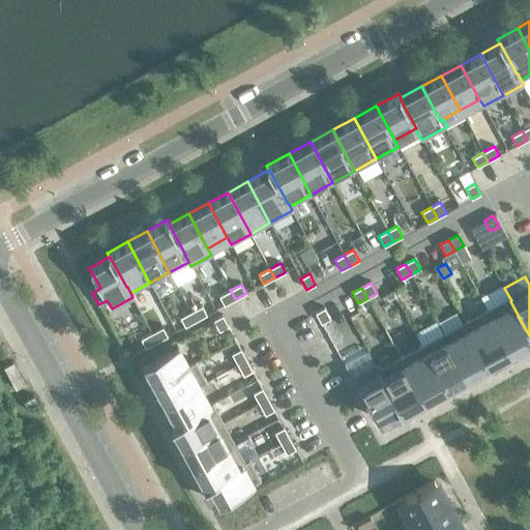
[(235,299),(230,290),(219,296),(224,305),(235,299)]
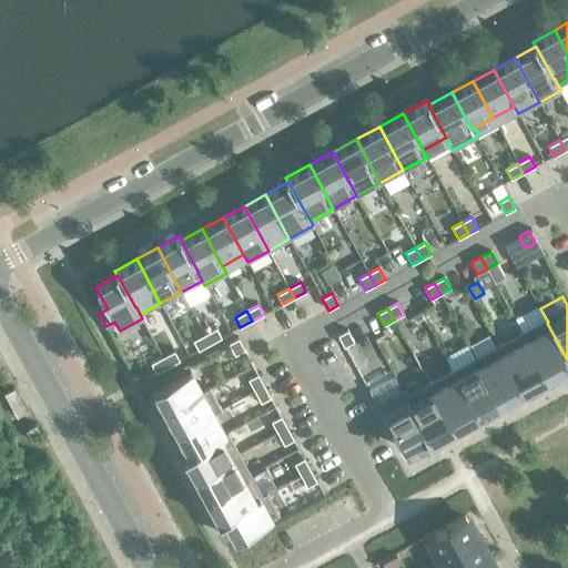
[(546,318),(523,332),(527,341),(547,377),(567,365),(567,358),(567,359),(547,323),(548,322),(546,318)]
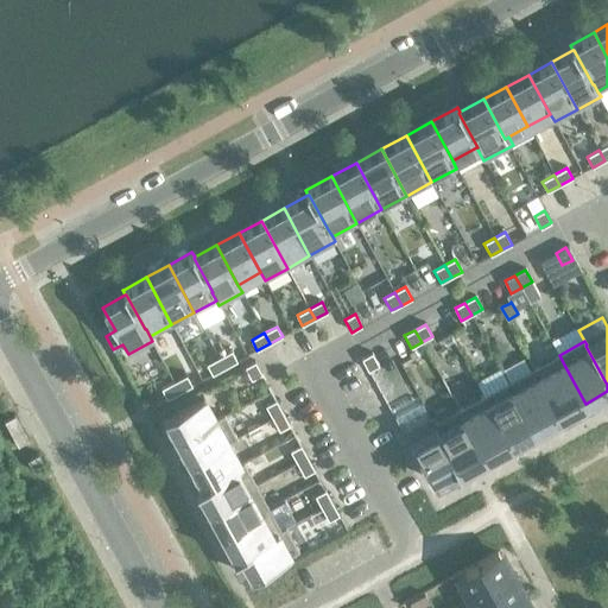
[(238,361),(232,350),(219,358),(225,368),(238,361)]
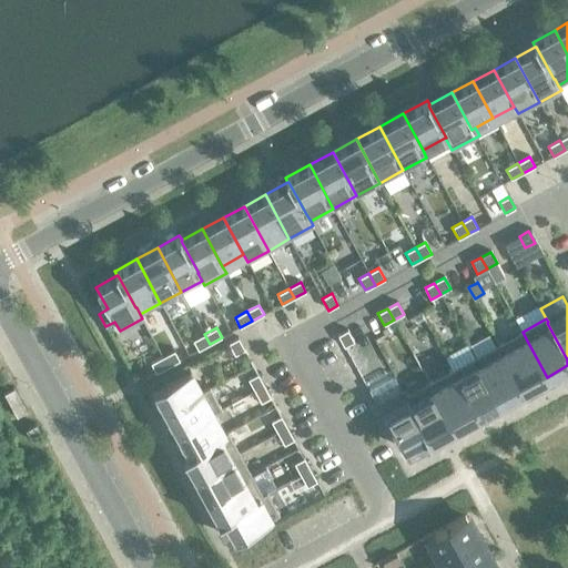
[(356,341),(350,328),(340,334),(346,346),(356,341)]
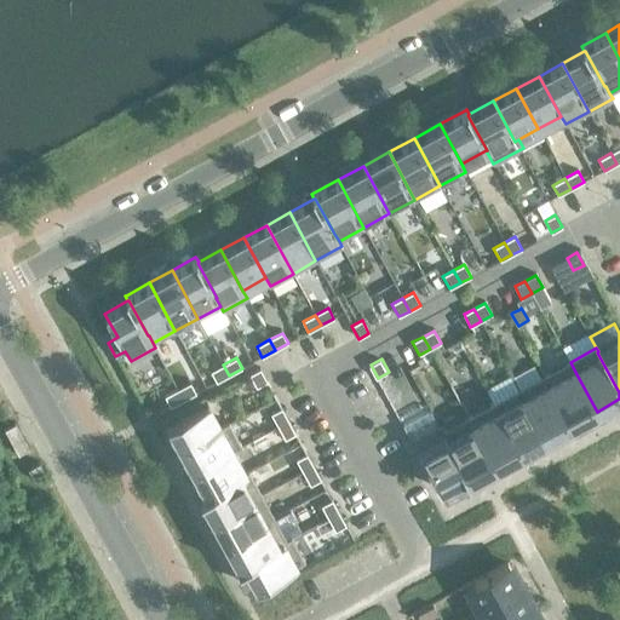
[(570,362),(544,377),(549,385),(572,425),(597,412),(575,372),(570,362)]
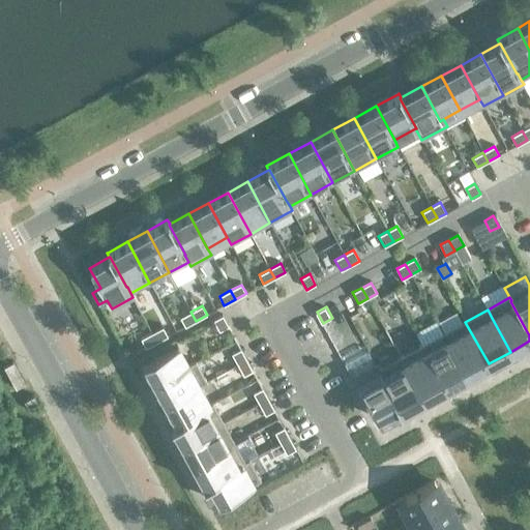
[(196,321),(190,312),(180,318),(185,327),(196,321)]
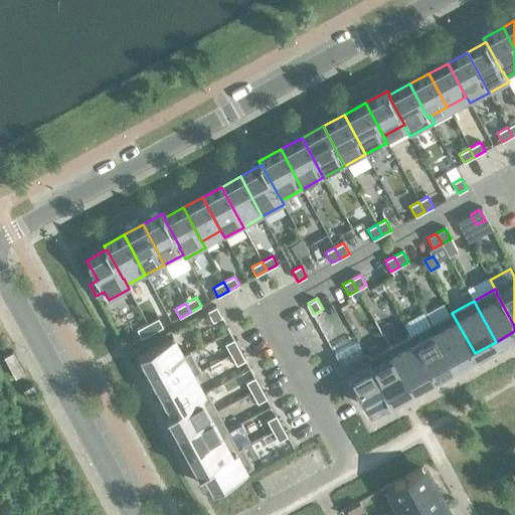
[(222,317),(216,307),(207,312),(213,322),(222,317)]
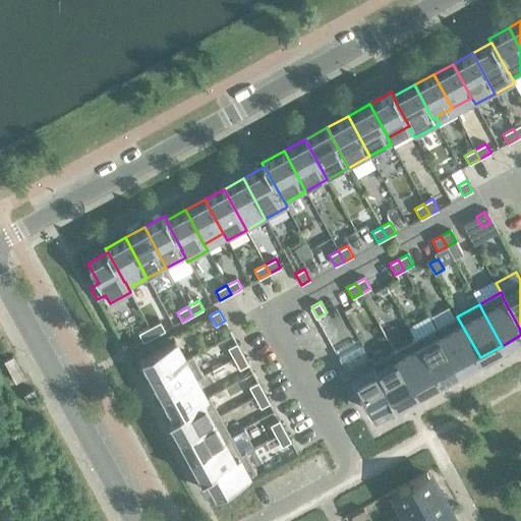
[(429,315),(408,327),(415,340),(414,340),(418,347),(438,381),(459,369),(440,336),(436,328),(429,315)]
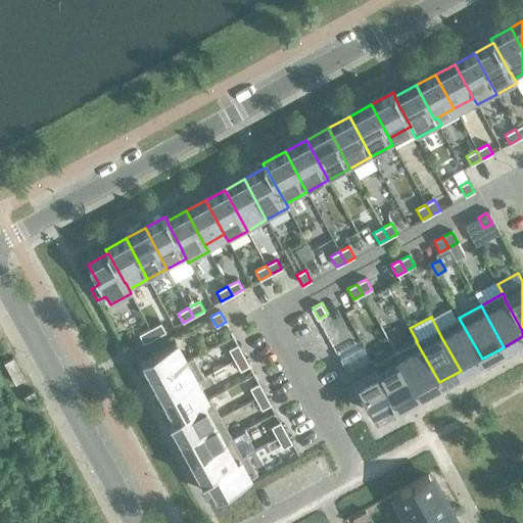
[(459,318),(437,329),(441,337),(461,371),(482,359),(463,325),(459,318)]
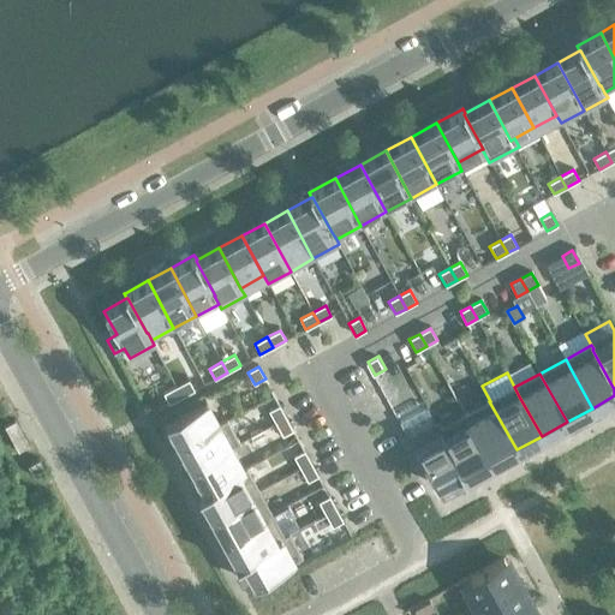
[(195,390),(189,380),(175,387),(181,398),(195,390)]
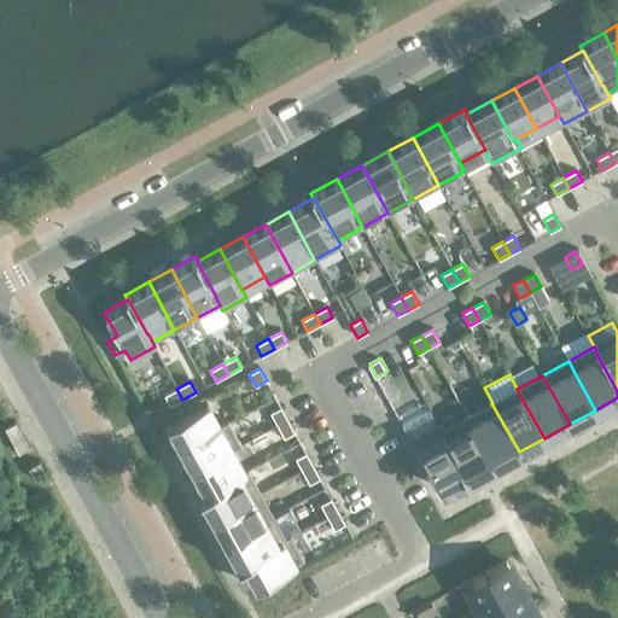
[(182,400),(176,389),(164,396),(170,406),(182,400)]
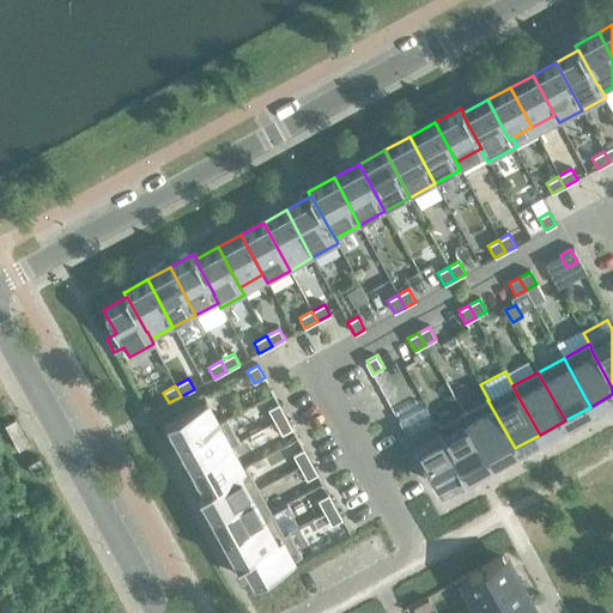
[(205,400),(165,422),(178,445),(218,424),(218,423),(205,400)]
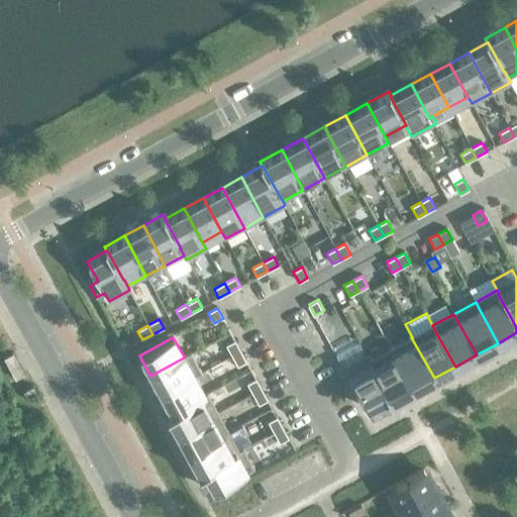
[(411,337),(390,348),(412,390),(434,378),(415,344),(411,337)]
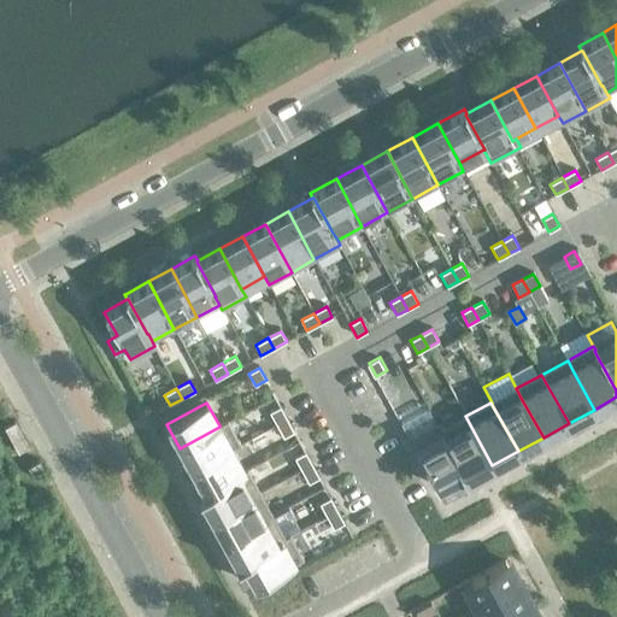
[(287,419),(280,406),(270,412),(276,424),(287,419)]
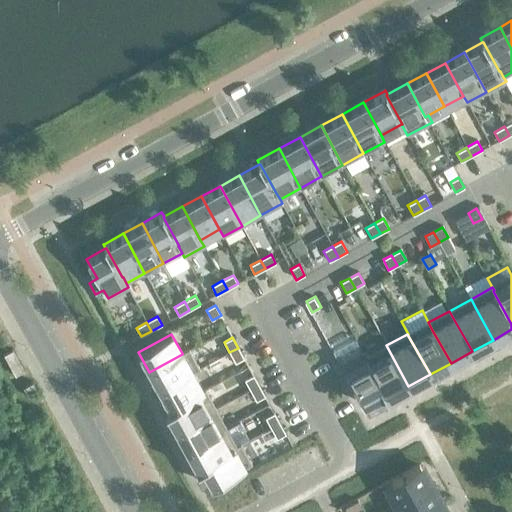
[(355,339),(331,352),(339,366),(341,364),(363,405),(384,394),(385,393),(365,357),(366,356),(364,352),(363,353),(355,339)]
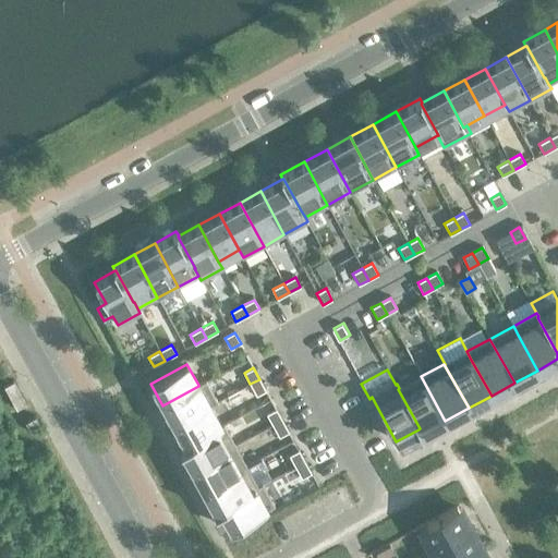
[(399,388),(398,389),(420,428),(419,429),(422,434),(422,433),(445,421),(421,376),(399,388)]
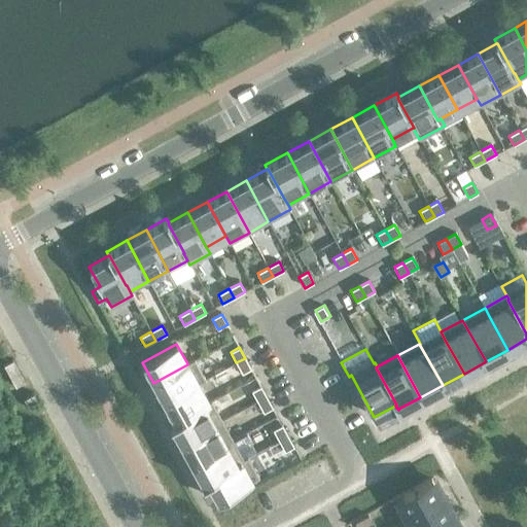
[(251,369),(245,358),(236,362),(242,374),(251,369)]
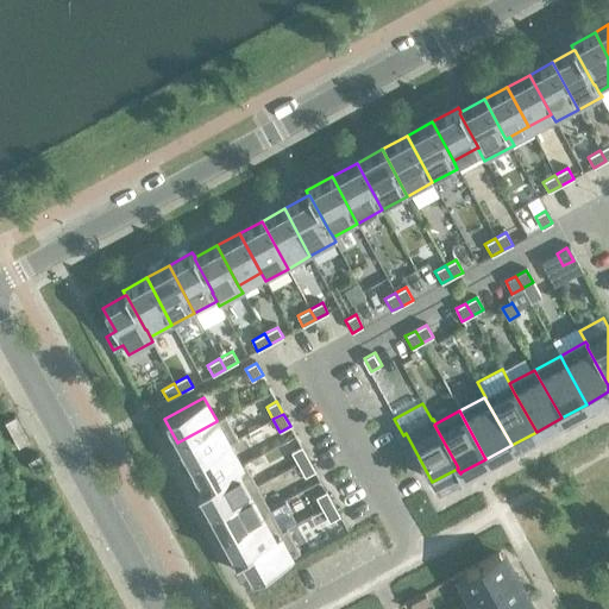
[(217,421),(177,443),(189,465),(228,444),(230,444),(238,439),(225,416),(225,415),(217,420),(217,421)]
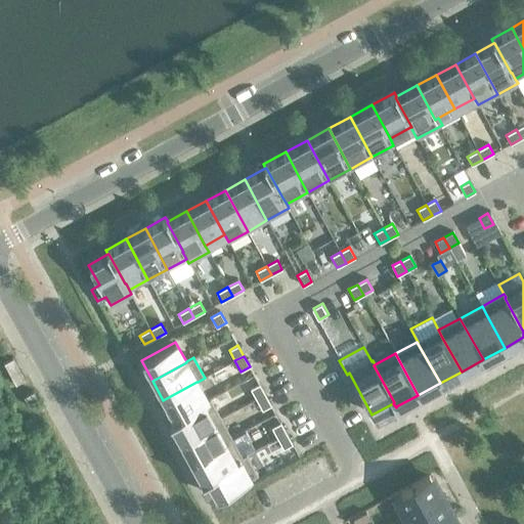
[(12,358),(3,363),(15,385),(25,380),(12,358)]
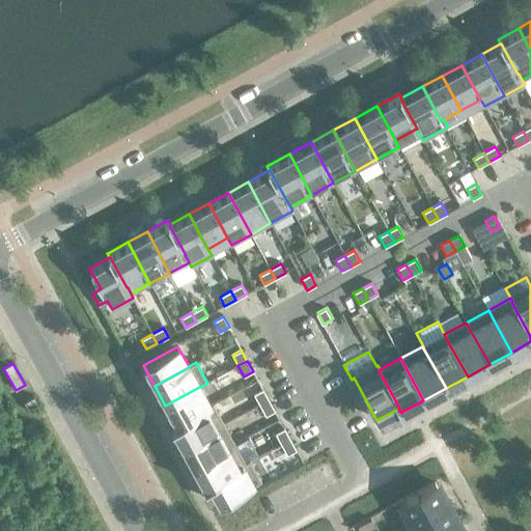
[(199,387),(165,406),(175,424),(175,425),(205,409),(206,410),(211,407),(210,406),(200,387),(199,387)]
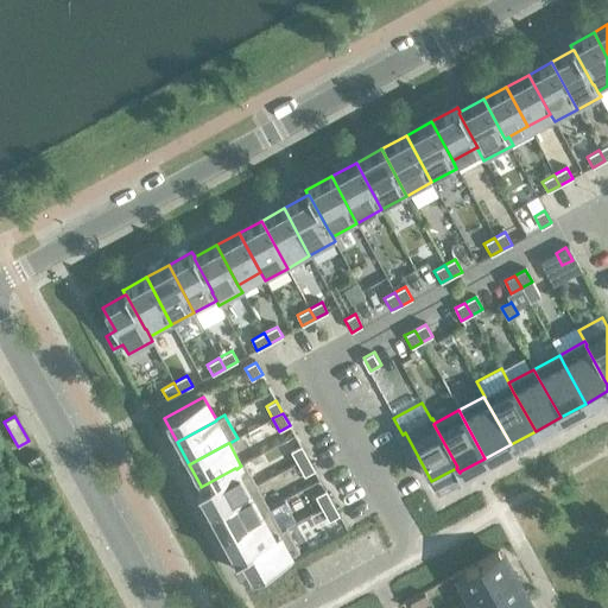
[(308,458),(301,445),(290,451),(297,463),(308,458)]
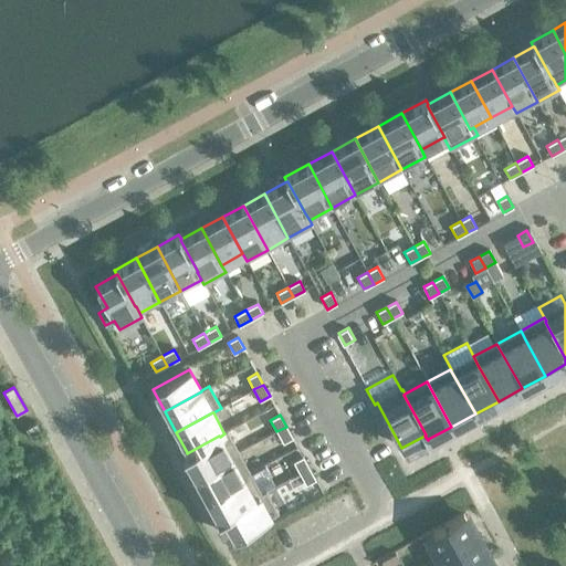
[(293,438),(286,427),(276,431),(283,443),(293,438)]
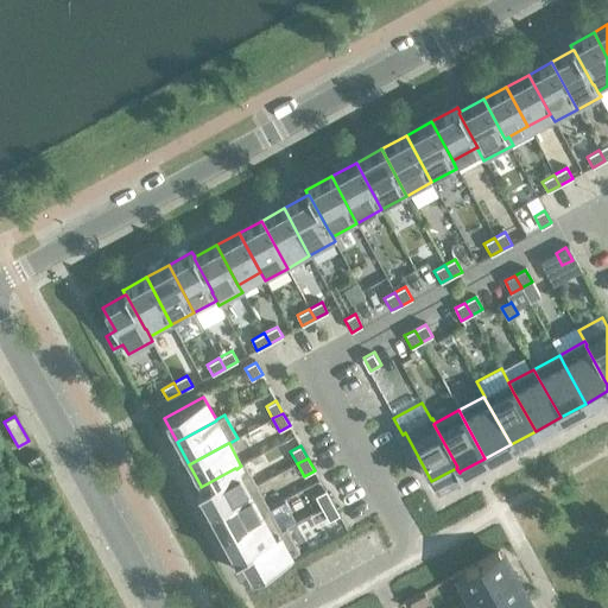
[(201,486),(196,488),(196,489),(209,512),(248,491),(257,486),(245,463),(244,462),(240,464),(241,466),(236,469),(235,468),(201,487),(201,486)]
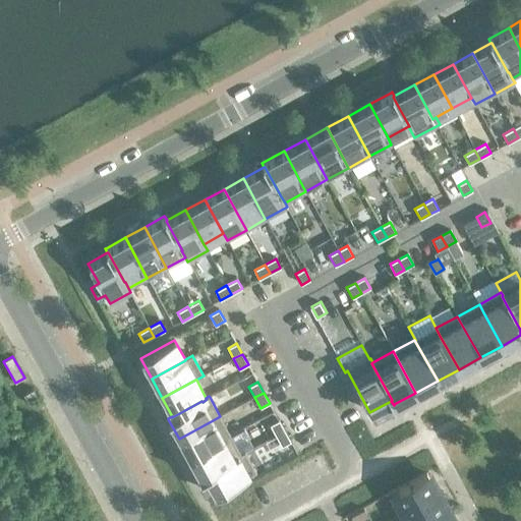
[(213,420),(179,439),(189,458),(223,440),(230,436),(220,416),(213,420)]
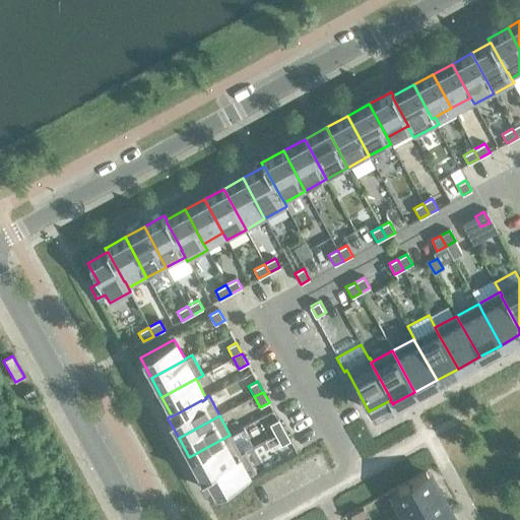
[(284,431),(278,419),(269,425),(275,435),(284,431)]
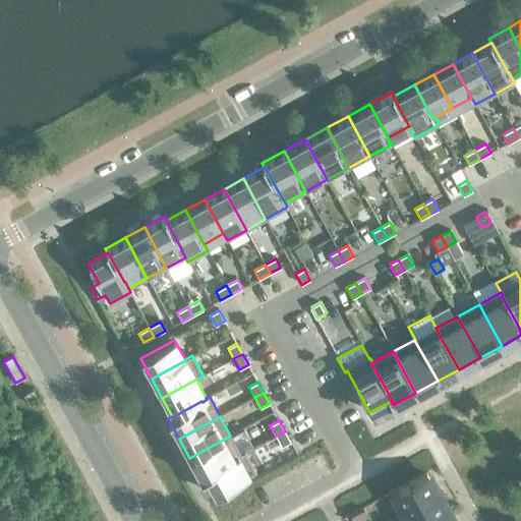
[(290,442),(285,431),(276,436),(282,447),(290,442)]
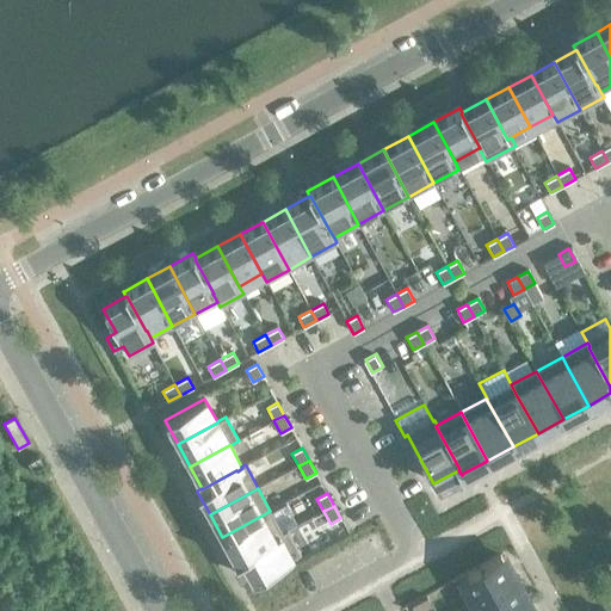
[(261,516),(222,537),(234,560),(235,561),(240,559),(239,557),(275,538),(273,537),(282,532),(270,511),(261,516)]
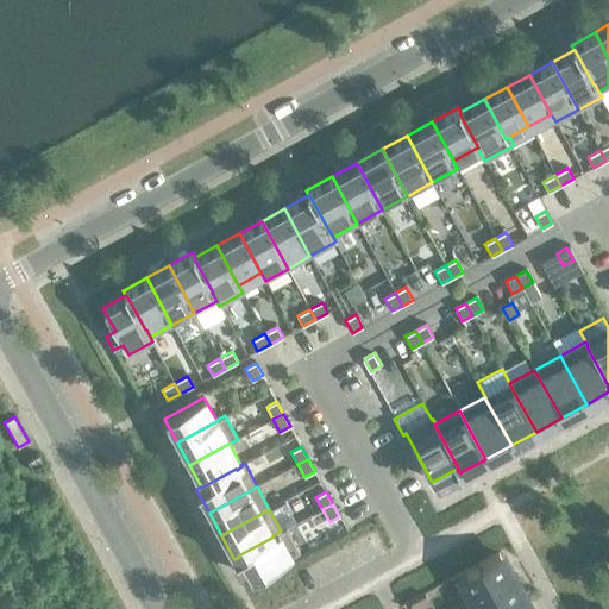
[(274,537),(238,556),(239,557),(251,578),(275,566),(278,571),(292,564),(288,558),(300,552),(287,528),(281,531),(272,535),(274,537)]
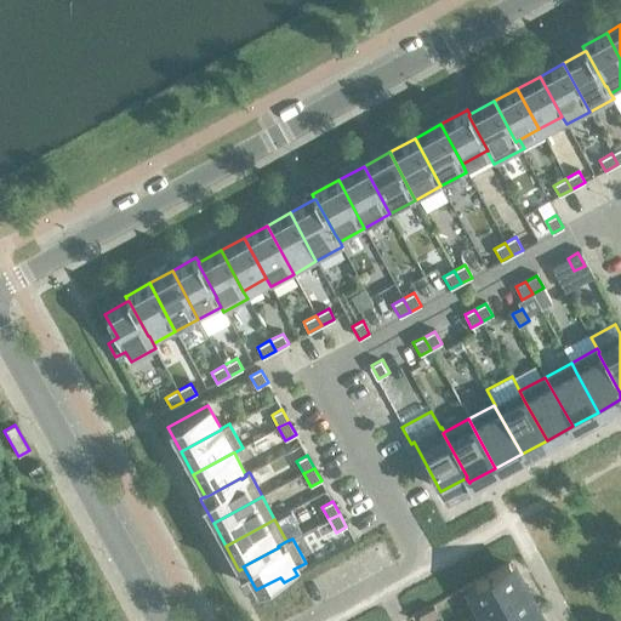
[(522,590),(508,564),(466,587),(480,613),(522,590)]
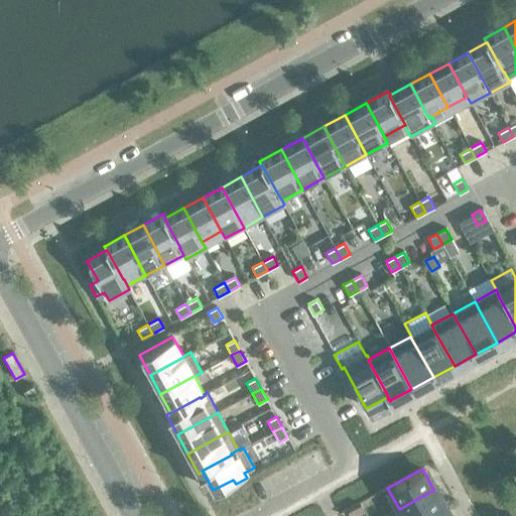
[(433,515),(444,510),(433,490),(399,509),(402,515),(433,515)]
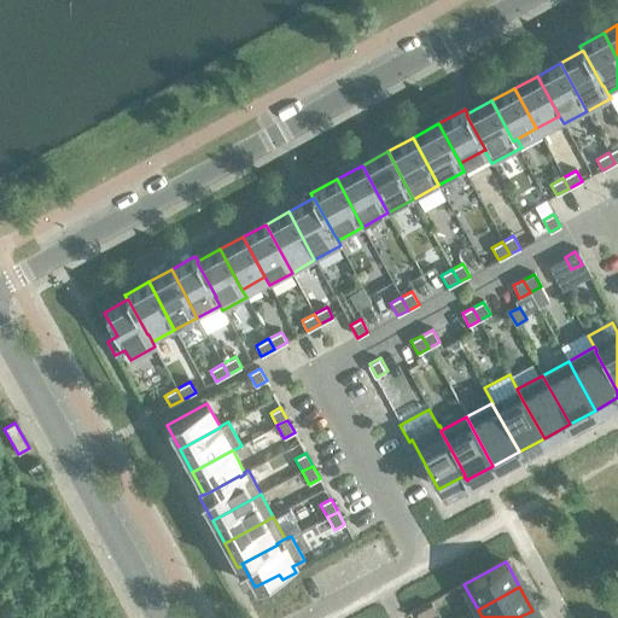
[(432,604),(417,612),(419,617),(425,617),(436,612),(432,604)]
